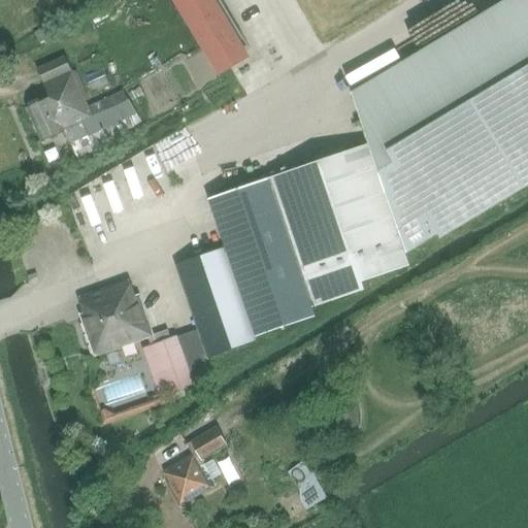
[(212,0),(174,0),(220,74),(248,58),(244,53),(212,0)]
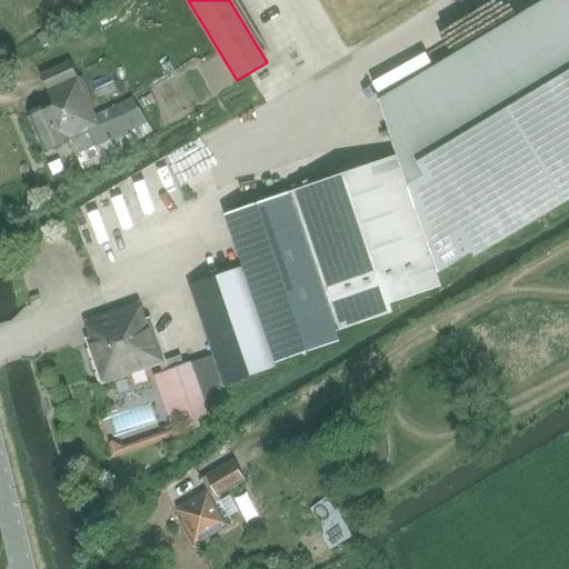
[(568,0),(545,0),(378,101),(397,157),(437,275),(471,253),(475,258),(568,200),(568,0)]
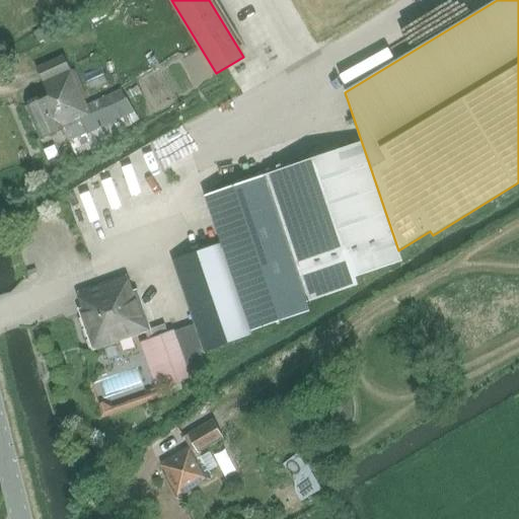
[(87,103),(64,55),(35,67),(48,96),(25,105),(41,139),(64,130),(69,142),(69,141),(76,155),(104,143),(134,123),(130,115),(135,112),(122,89),(87,103)]
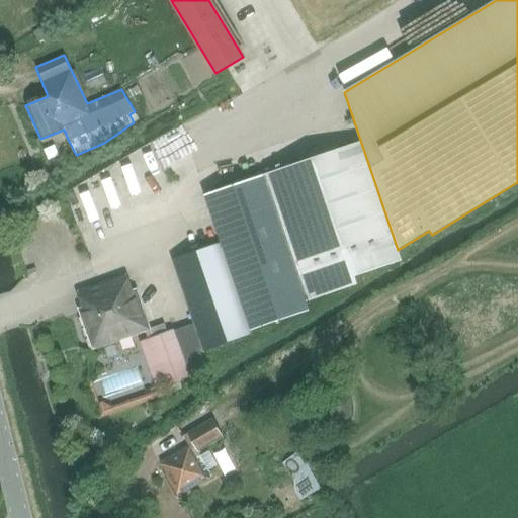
[(402,261),(398,250),(361,143),(263,175),(308,303),(358,284),(355,277),(402,261)]
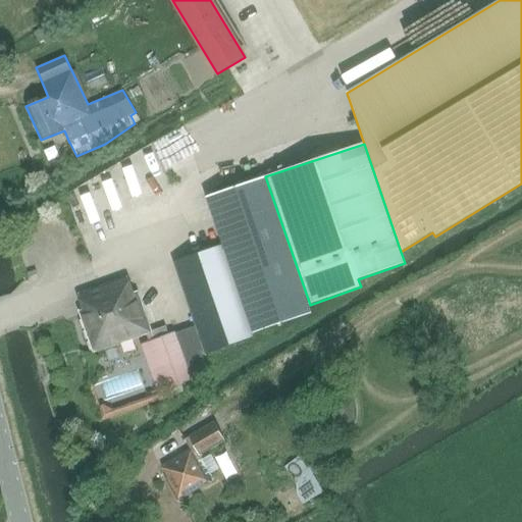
[(105,191),(149,181),(146,167),(102,175),(105,191)]
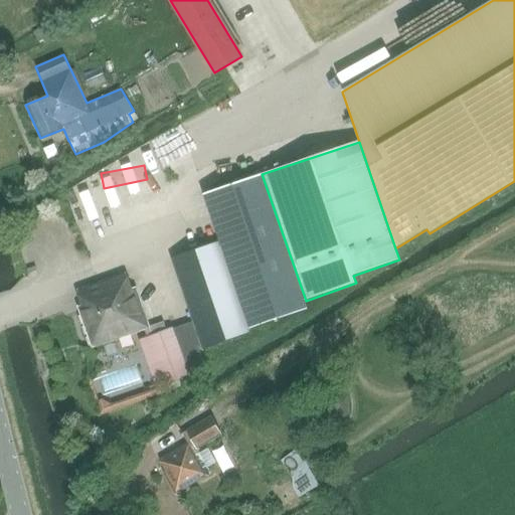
[(308,308),(306,301),(262,174),(203,194),(219,241),(171,258),(192,320),(139,339),(156,387),(209,369),(202,349),(249,333),(248,328),(308,308)]
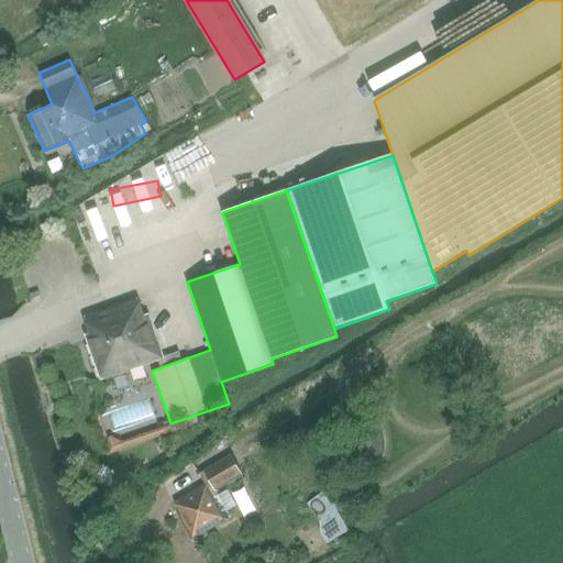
[(84,205),(65,209),(73,241),(116,231),(111,216),(87,221),(84,205)]
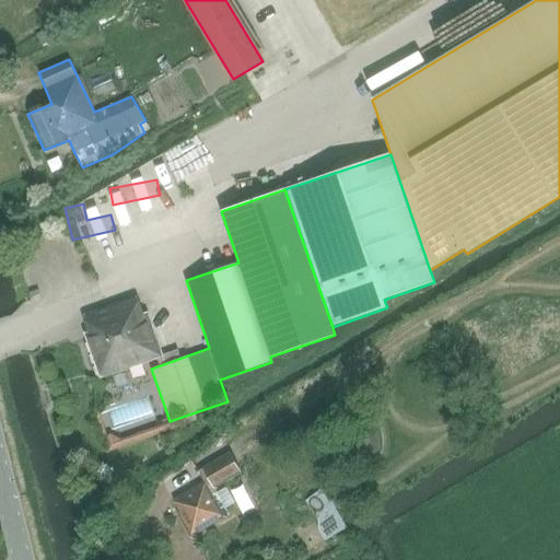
[(124,222),(140,214),(136,203),(119,211),(124,222)]
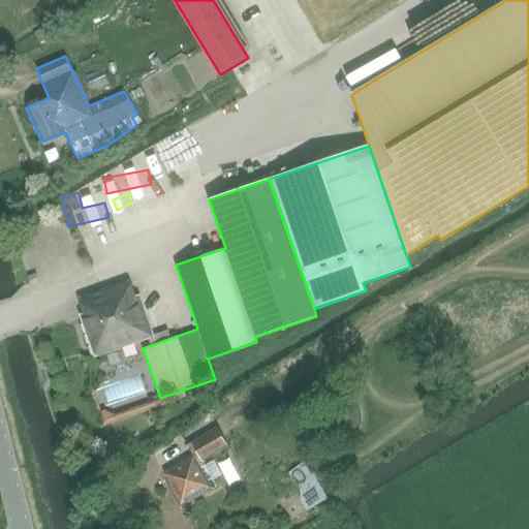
[(94,355),(155,336),(141,296),(136,298),(130,279),(78,298),(83,313),(80,313),(94,355)]
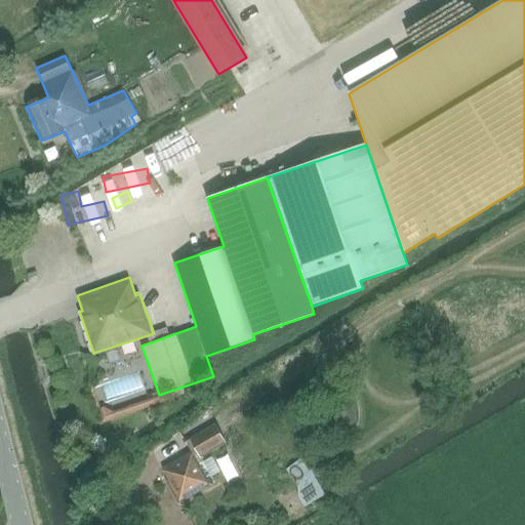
[(198,448),(202,457),(227,444),(215,425),(190,439),(190,440),(186,443),(192,452),(198,448)]
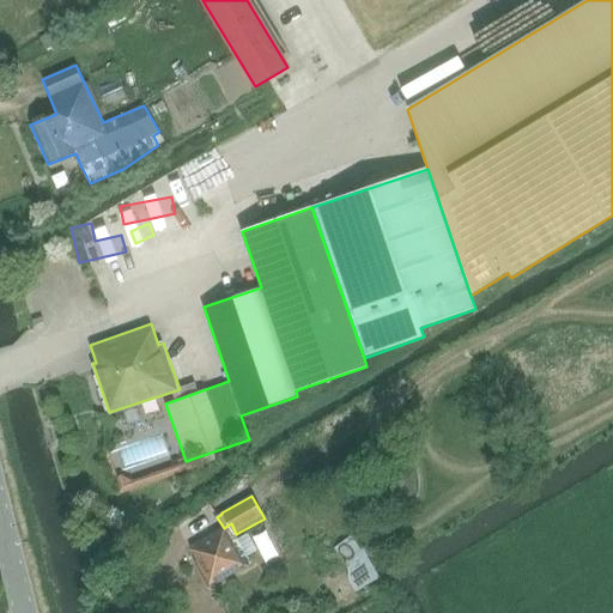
[(252,562),(236,534),(231,523),(224,528),(189,547),(210,587),(252,562)]
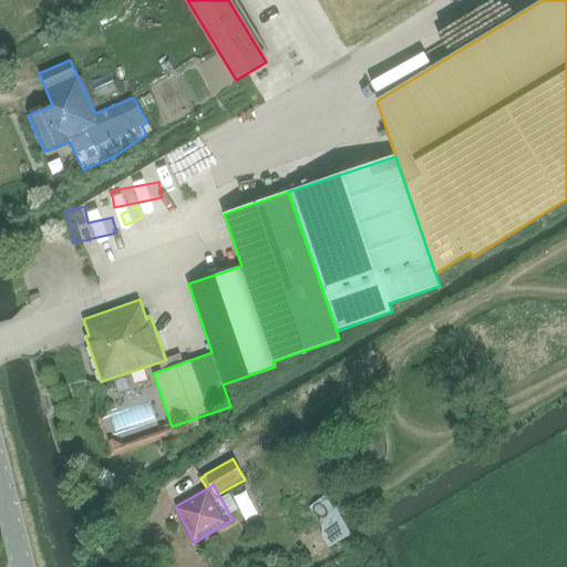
[(321,535),(329,548),(351,535),(347,527),(344,524),(344,523),(342,519),(340,516),(340,515),(338,512),(340,509),(338,506),(334,508),(325,496),(309,507),(321,524),(318,526),(321,531),(319,531),(322,535),(321,535)]
